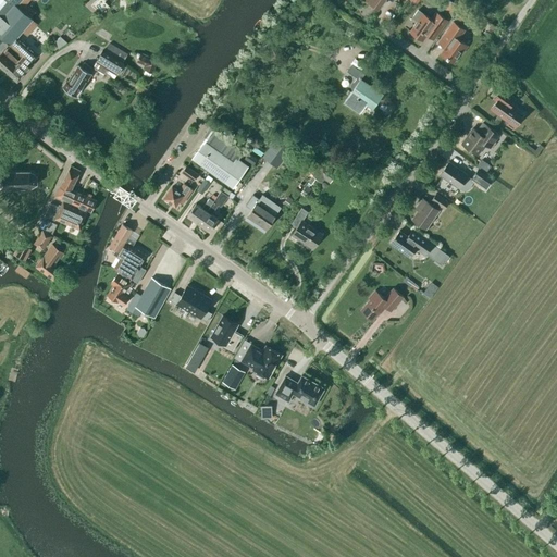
[(0,0),(0,35),(1,37),(0,38),(0,56),(3,52),(5,53),(7,52),(5,51),(33,20),(31,17),(25,12),(16,5),(21,0),(0,0)]
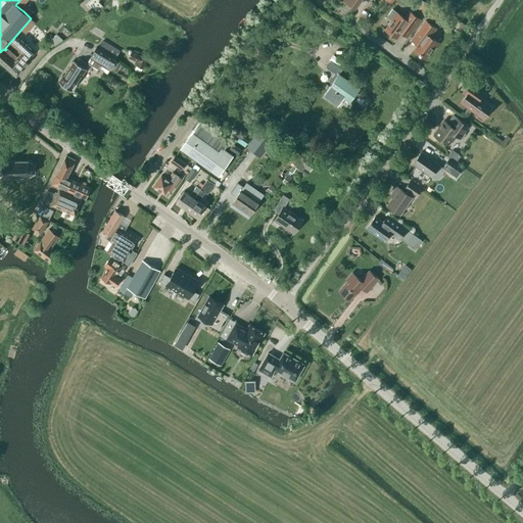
[(29,0),(19,0),(15,5),(24,11),(29,16),(33,11),(25,4),(29,0)]
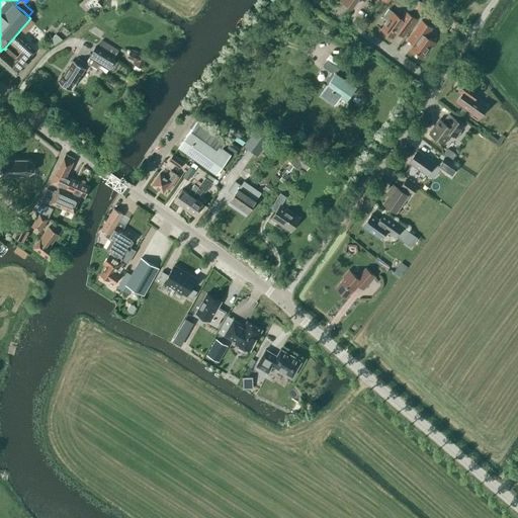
[(112,0),(112,8),(120,9),(121,0),(112,0)]
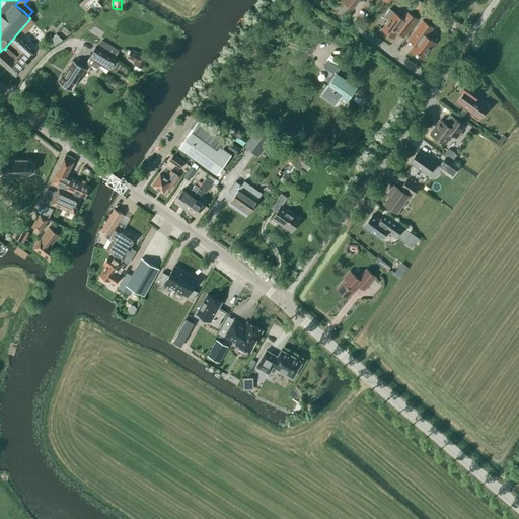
[(341,0),(353,8),(358,0),(341,0)]
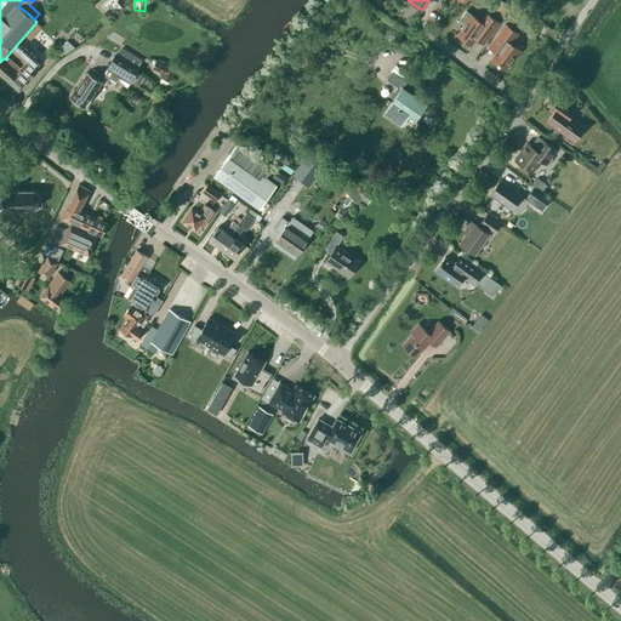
[(496,10),(505,16),(510,9),(501,4),(496,10)]
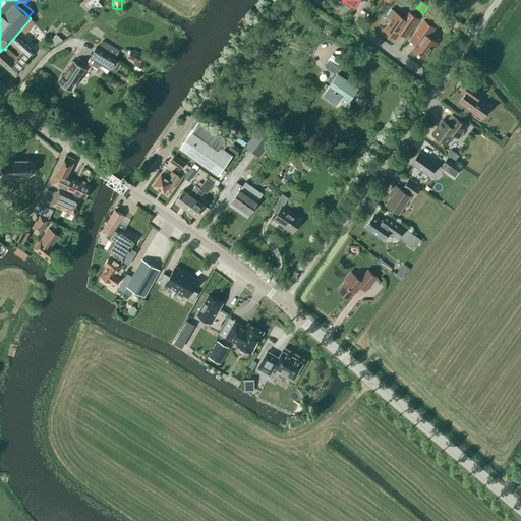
[(438,12),(430,7),(424,15),(431,20),(438,12)]
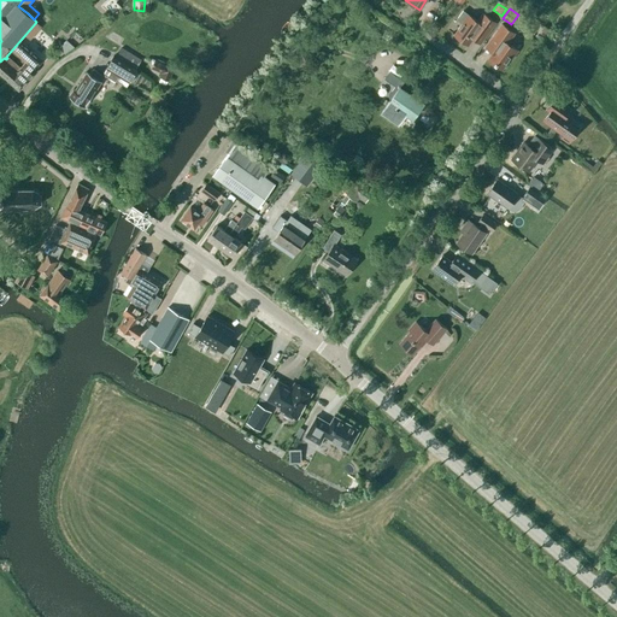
[(454,35),(469,46),(472,40),(480,45),(495,23),(483,15),(477,22),(468,15),(460,23),(463,24),(454,35)]
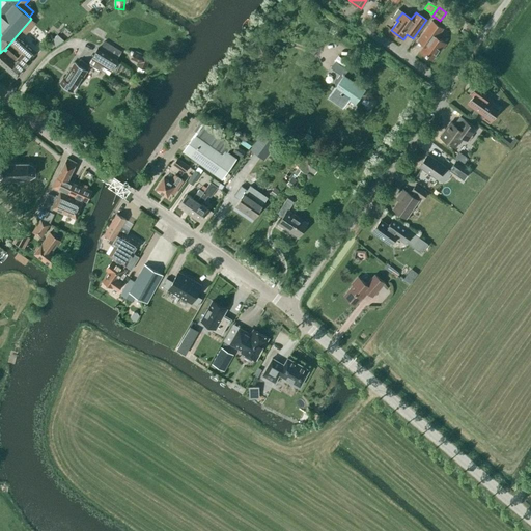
[(439,50),(441,51),(446,44),(437,37),(443,29),(432,21),(418,42),(424,46),(420,51),(432,60),(439,50)]
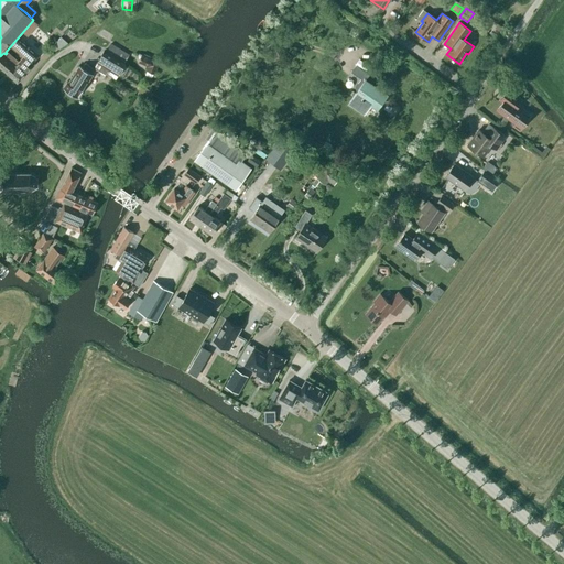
[(61,38),(54,45),(58,50),(68,43),(61,38)]
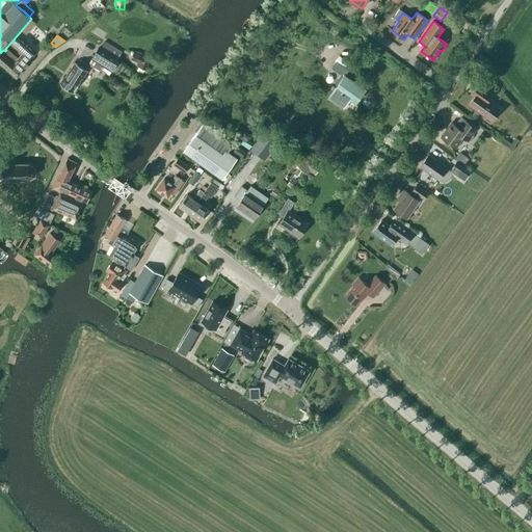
[(11,45),(22,54),(18,59),(7,71),(17,79),(33,60),(31,58),(36,52),(27,44),(27,45),(24,42),(25,42),(19,36),(11,45)]
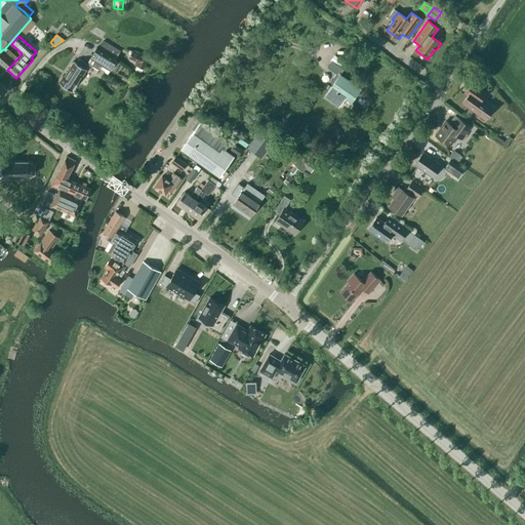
[(97,49),(92,58),(91,59),(91,61),(89,64),(93,66),(96,63),(109,71),(116,59),(115,59),(120,51),(103,41),(97,49)]
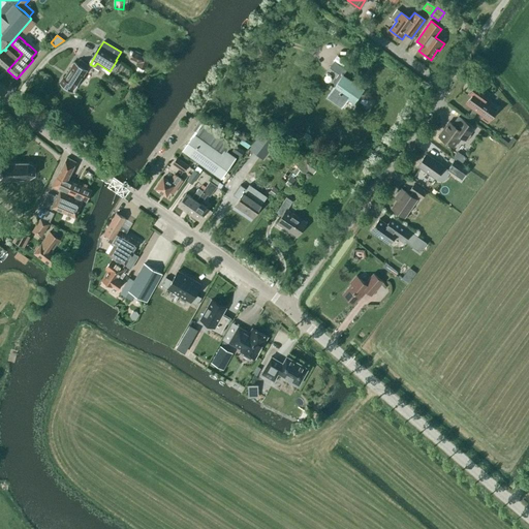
[(250,52),(255,62),(268,56),(262,45),(250,52)]
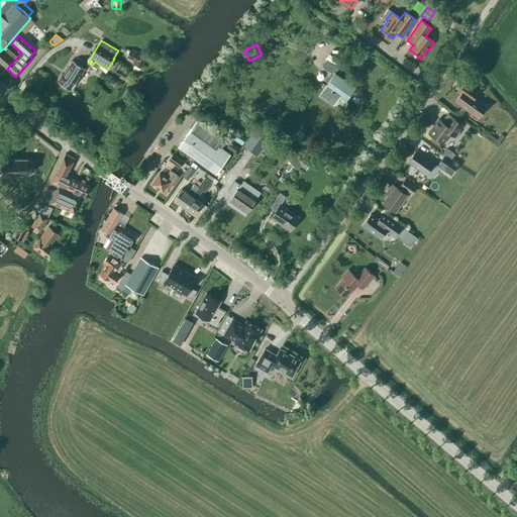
[(0,52),(0,62),(7,69),(17,58),(6,48),(5,49),(3,48),(0,52)]
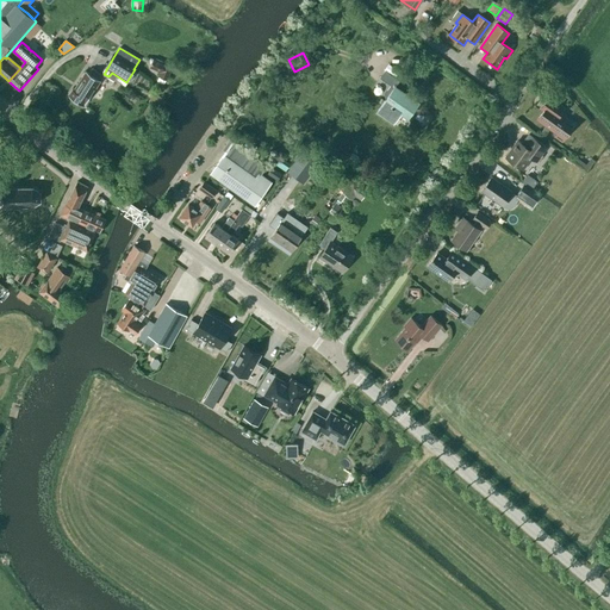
[(150,67),(161,72),(159,76),(167,80),(172,67),(154,60),(150,67)]
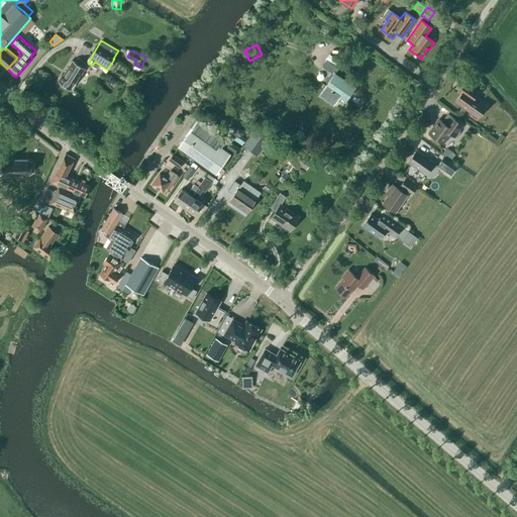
[(85,68),(88,65),(78,58),(75,62),(73,61),(63,77),(62,76),(58,82),(71,90),(85,69),(85,68)]
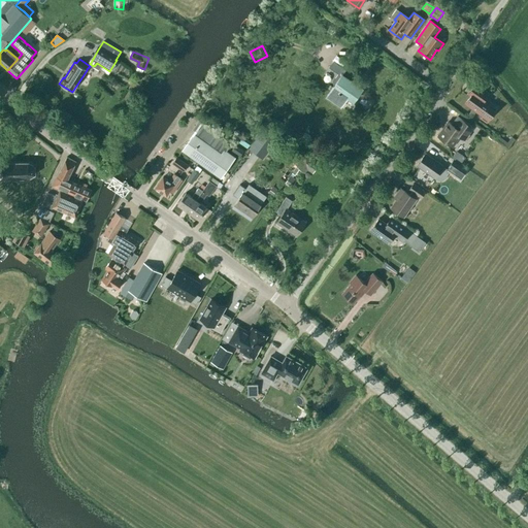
[(348,99),(353,103),(362,90),(342,75),(345,71),(333,62),(329,68),(340,77),(326,98),(340,108),(348,99)]
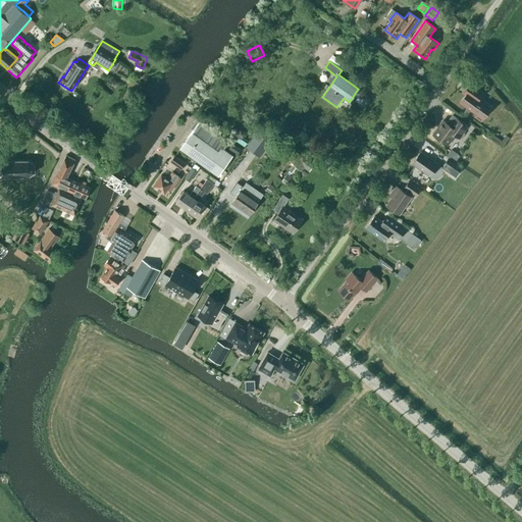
[(127,87),(139,93),(142,87),(132,81),(127,87)]
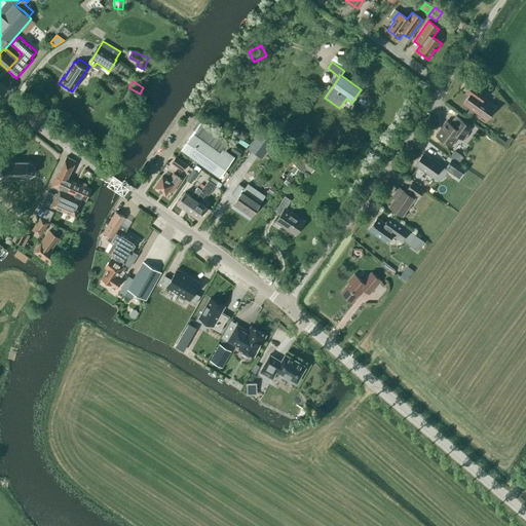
[(486,120),(493,110),(488,106),(490,103),(484,99),(487,94),(474,83),(467,91),(471,94),(463,104),(470,109),(474,111),(486,120)]
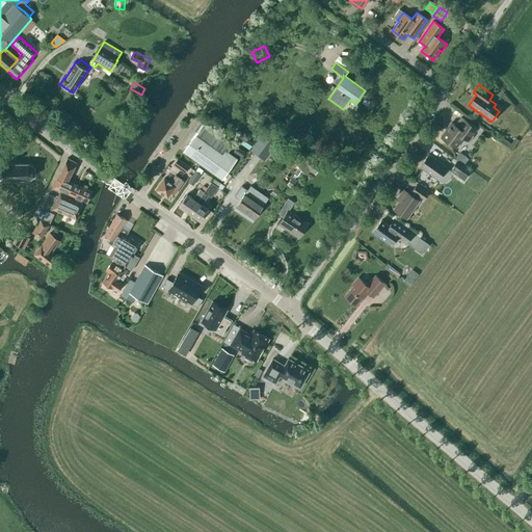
[(479,112),(475,110),(470,117),(474,121),(479,112)]
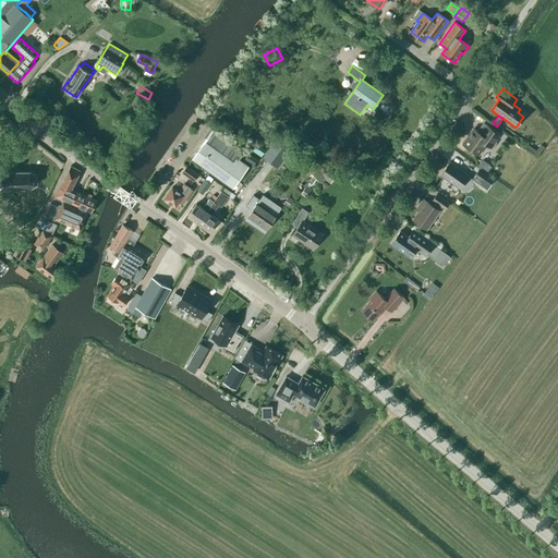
[(485,145),(490,149),(500,135),(486,125),(481,133),(474,129),(463,144),(478,155),(485,145)]
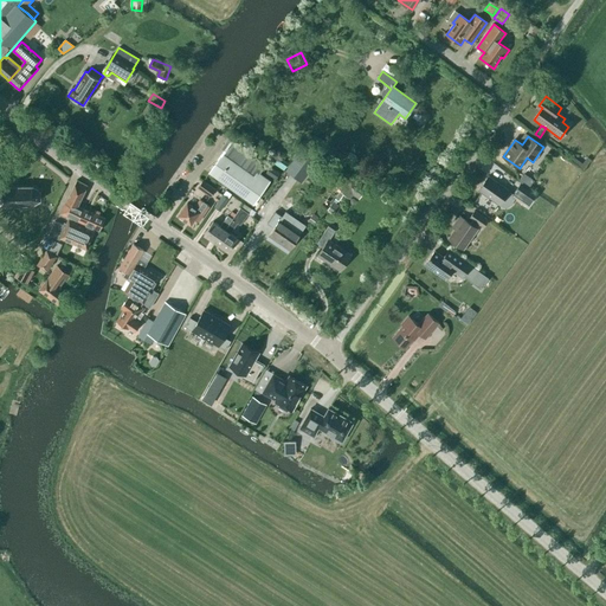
[(253,202),(270,181),(258,173),(265,163),(232,139),(221,154),(223,154),(210,172),(253,202)]
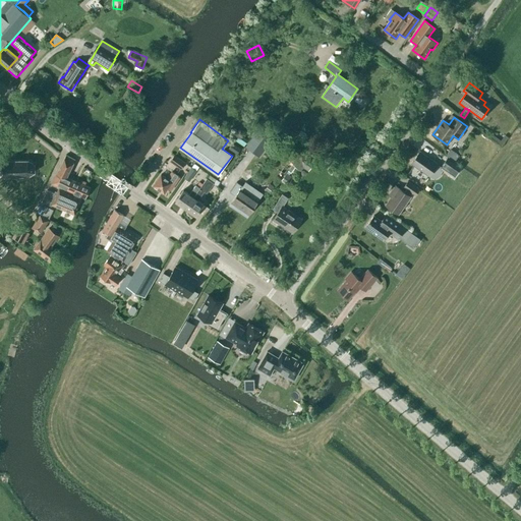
[(259,155),(255,152),(267,136),(256,129),(250,138),(256,142),(251,150),(250,149),(239,165),(248,172),(259,155)]
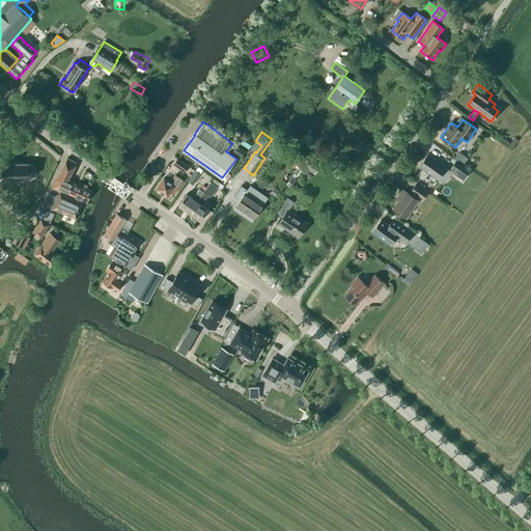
[(445,180),(447,180),(452,173),(463,180),(469,171),(455,162),(450,170),(427,155),(419,167),(438,179),(440,180),(441,182),(442,182),(444,182),(445,180)]
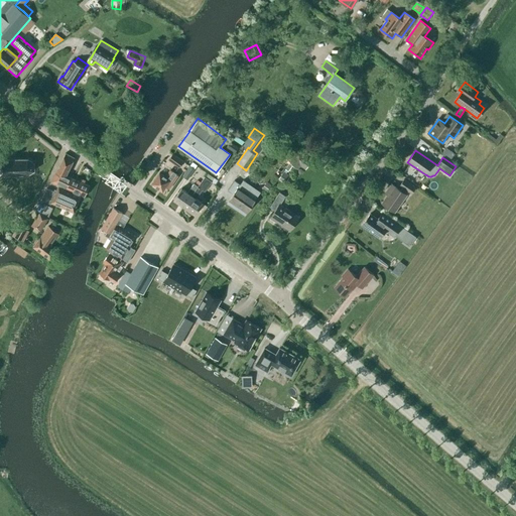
[(300,167),(305,170),(311,161),(297,152),(288,163),(288,164),(291,166),(297,170),(300,167)]
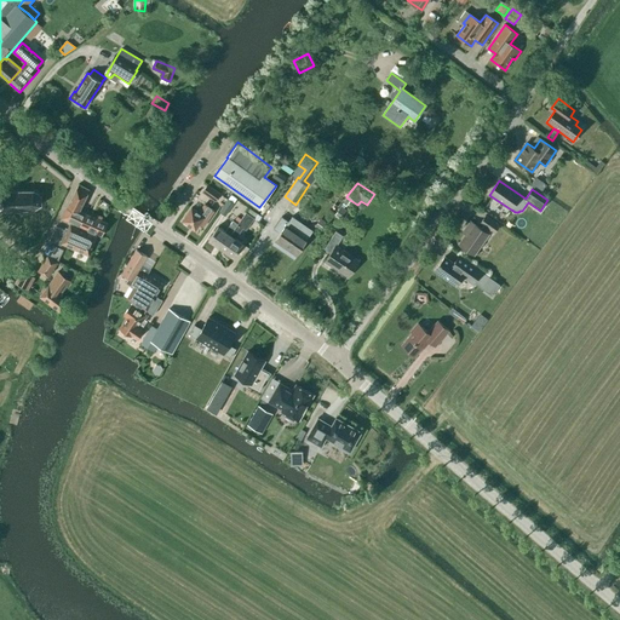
[(70,223),(80,227),(86,214),(80,211),(90,190),(79,184),(73,196),(62,218),(70,223)]
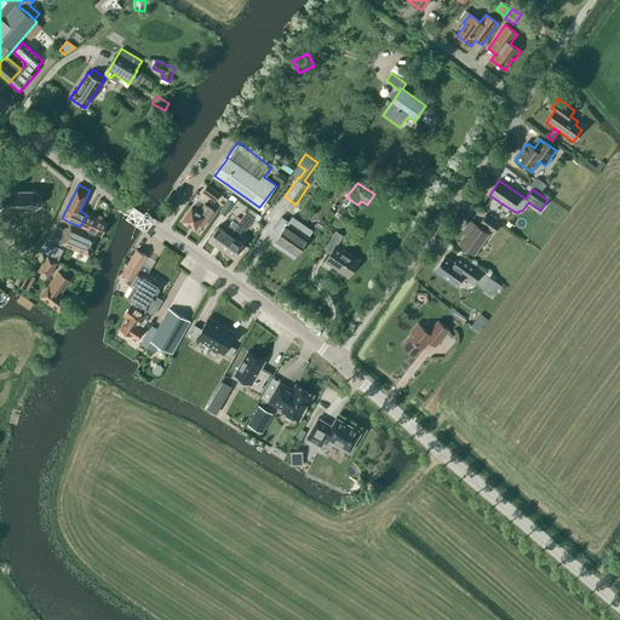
[(204,193),(216,201),(220,195),(208,185),(204,193)]
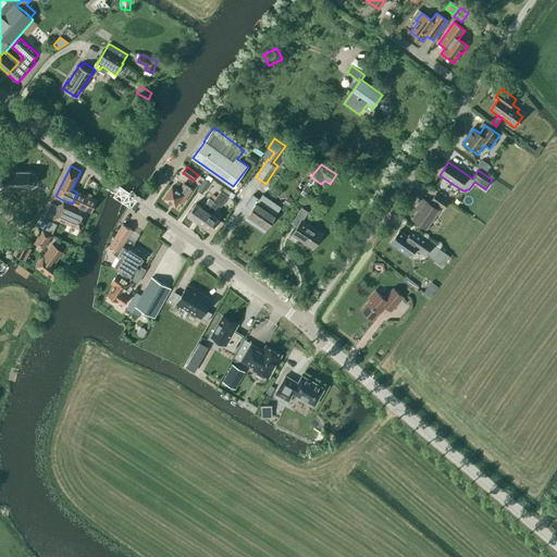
[(0,188),(29,187),(37,184),(37,176),(31,172),(0,172),(0,188)]
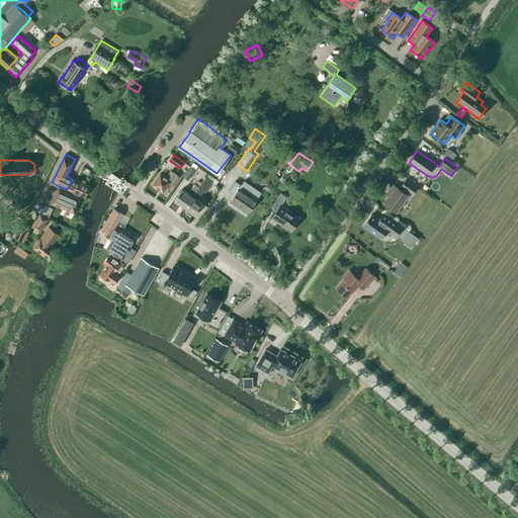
[(182,178),(188,181),(195,171),(189,168),(182,178)]
